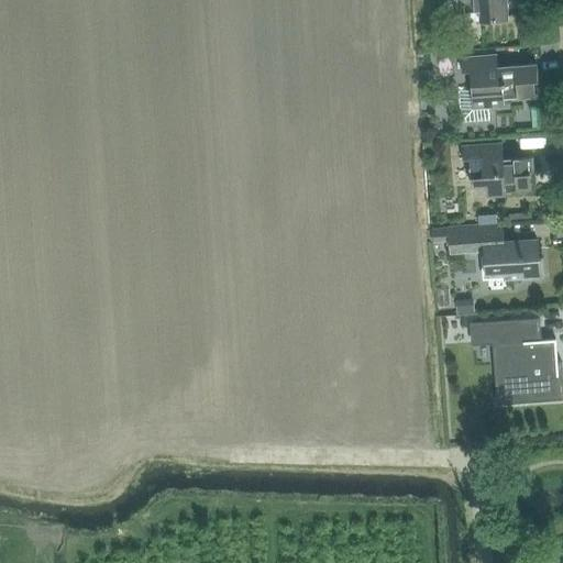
[(481,22),(509,20),(508,1),(497,2),(496,0),(456,0),(457,7),(464,6),(464,12),(479,11),(481,22)]
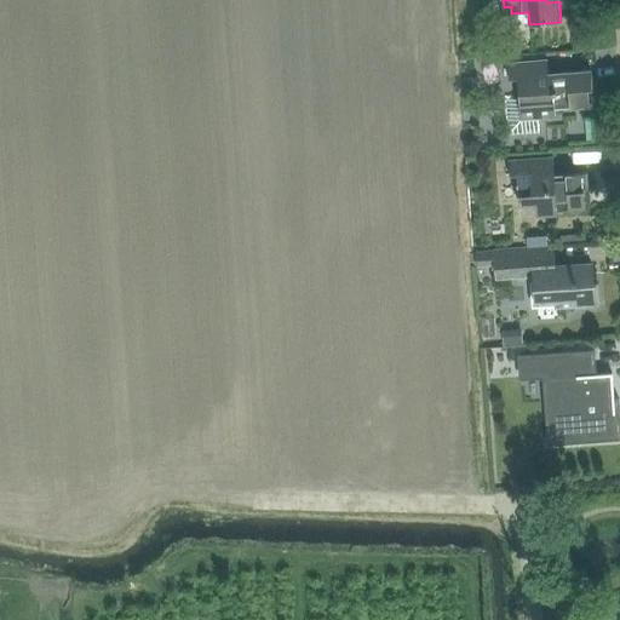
[(589,89),(593,89),(591,69),(549,72),(547,58),(509,62),(510,79),(518,78),(520,99),(504,101),(507,135),(538,132),(537,118),(556,116),(555,108),(590,105),(589,89)]
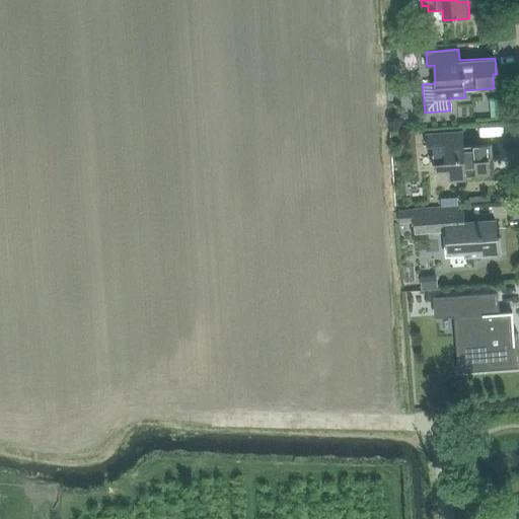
[(433,146),(433,147),(435,171),(448,170),(449,180),(467,178),(467,175),(491,174),(490,158),(493,158),(492,143),(464,145),(463,131),(426,133),(427,146),(433,146)]
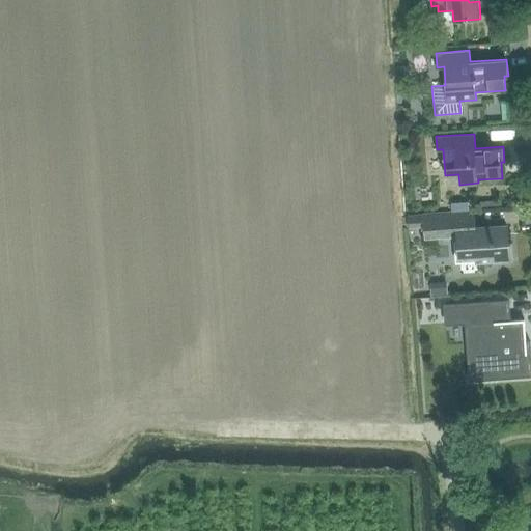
[(475,228),(474,211),(408,216),(409,229),(425,227),(426,236),(458,234),(459,257),(477,256),(477,260),(509,258),(507,225),(475,228)]
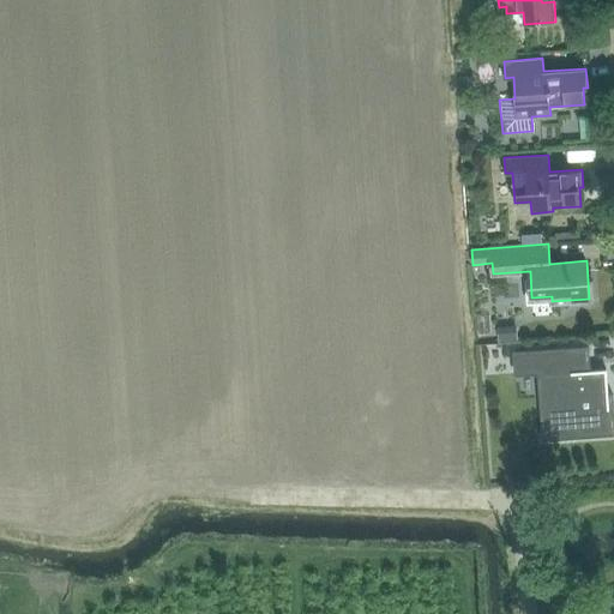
[(590,371),(589,371),(587,349),(589,349),(589,347),(512,353),(512,355),(517,354),(518,367),(518,372),(531,371),(541,371),(541,377),(542,377),(543,396),(554,395),(561,395),(563,420),(557,421),(545,422),(546,438),(542,439),(542,441),(613,435),(613,413),(613,408),(609,408),(608,398),(606,369),(590,371)]
